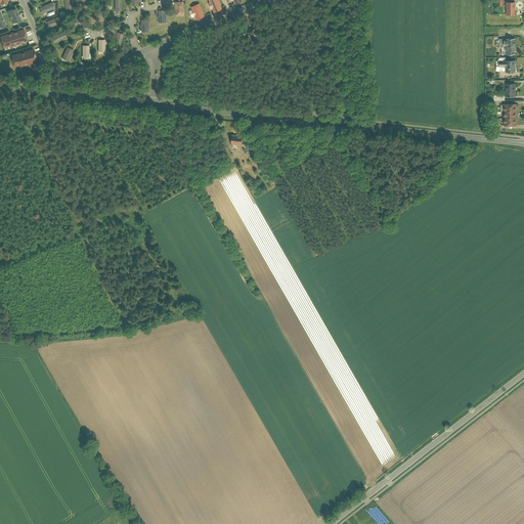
[(52,0),(41,5),(45,14),(56,9),(52,0)]
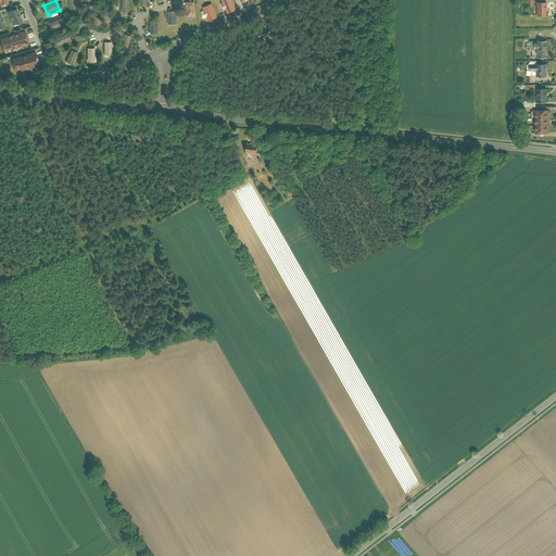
[(76,0),(68,0),(70,10),(78,9),(76,0)]
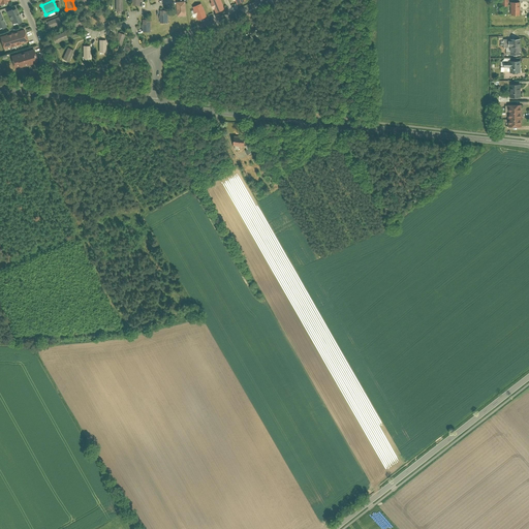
[(122,0),(114,0),(114,10),(122,10),(122,0)]
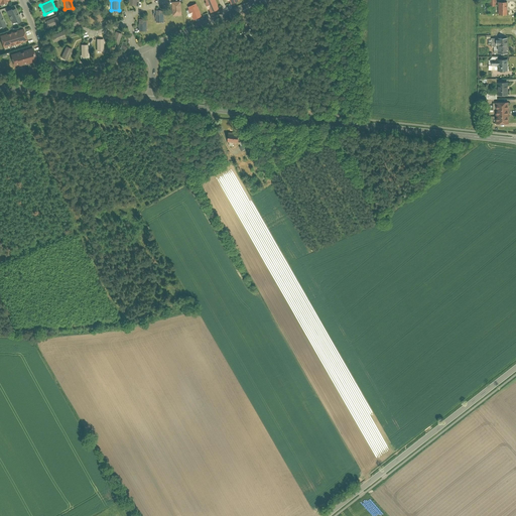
[(215,0),(206,0),(211,13),(220,10),(215,0)]
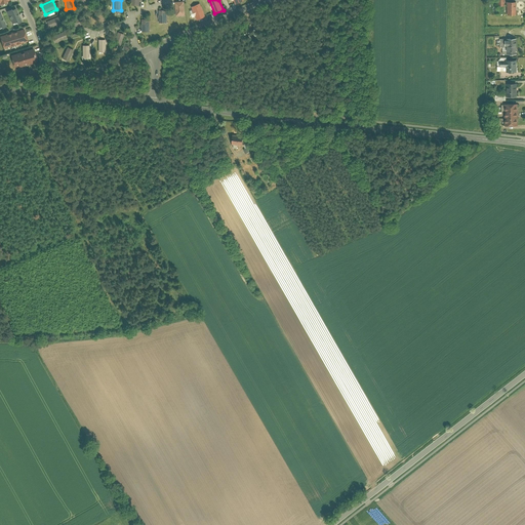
[(185,2),(175,3),(176,16),(186,15),(185,2)]
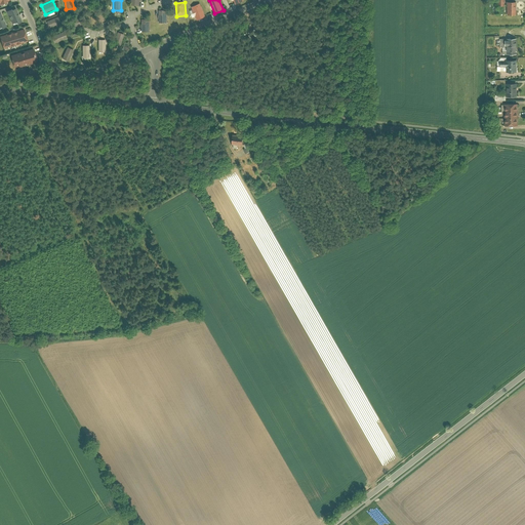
[(516,2),(507,2),(507,14),(516,14),(516,2)]
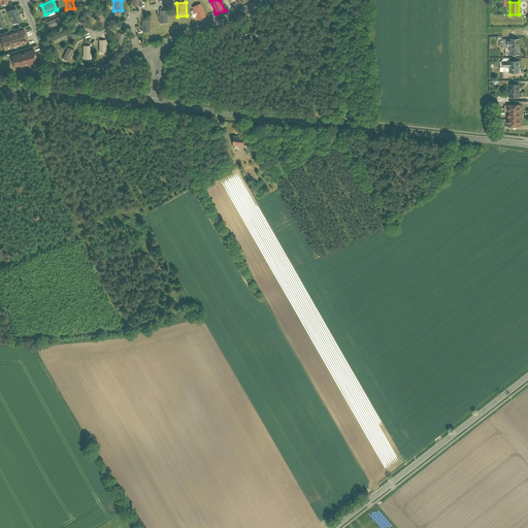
[(206,17),(200,3),(193,6),(198,21),(206,17)]
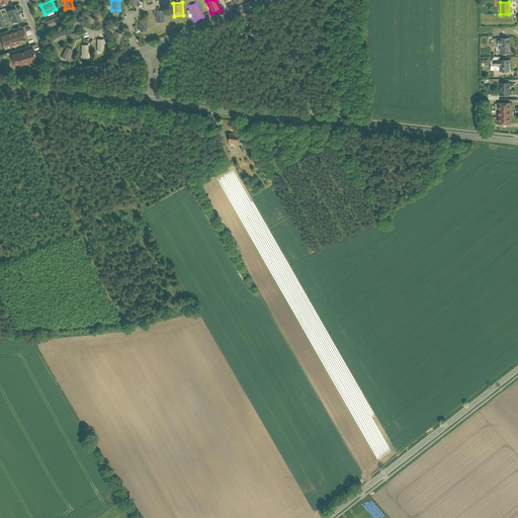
[(17,9),(7,12),(12,25),(22,21),(17,9)]
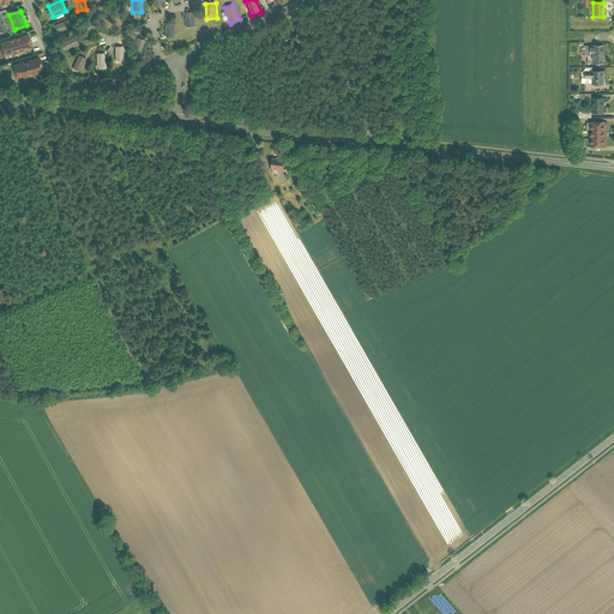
[(196,13),(185,13),(186,28),(197,28),(196,13)]
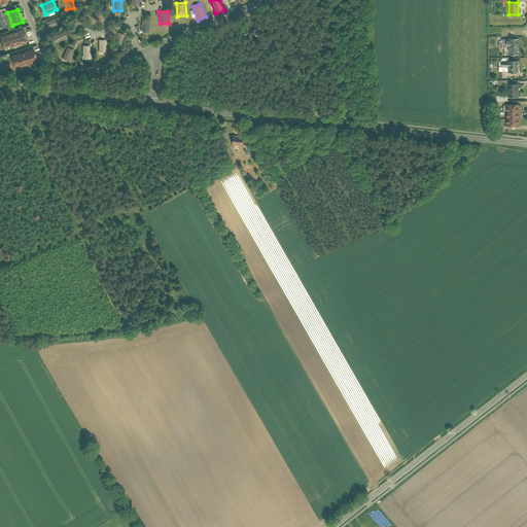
[(62,24),(59,16),(45,22),(48,29),(62,24)]
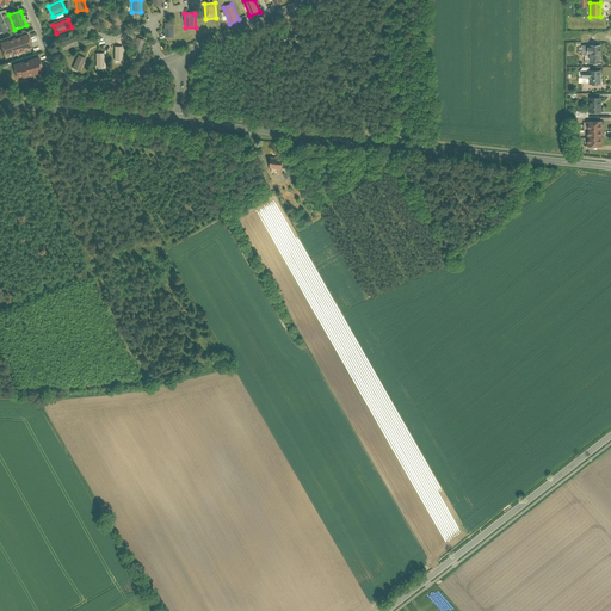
[(97,22),(87,23),(88,31),(98,30),(97,22)]
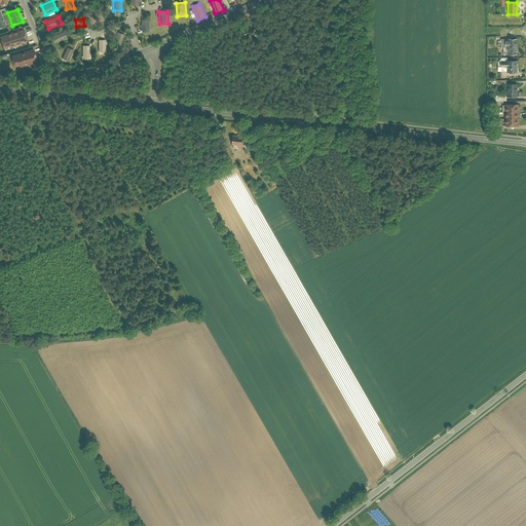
[(150,20),(141,20),(142,33),(150,33),(150,20)]
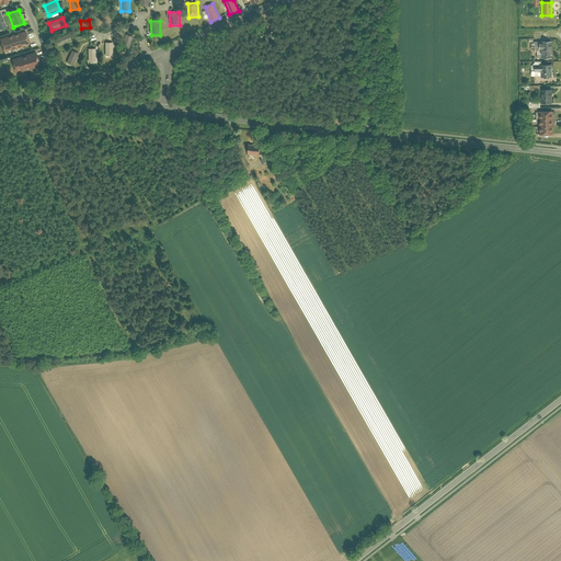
[(26,32),(0,38),(3,52),(31,45),(26,32)]
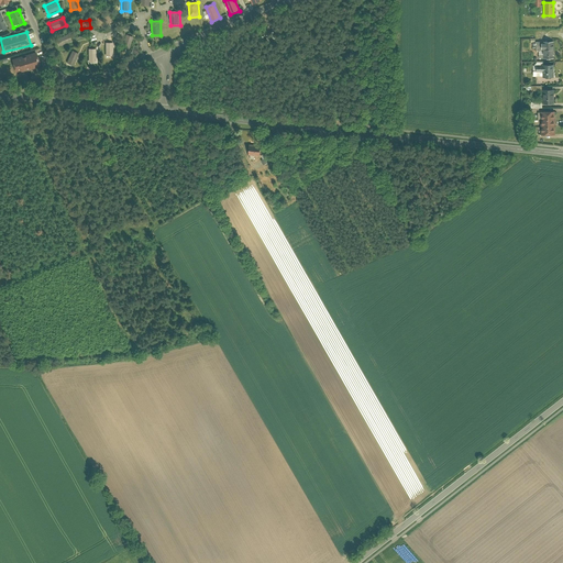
[(73,42),(69,34),(56,41),(59,47),(73,42)]
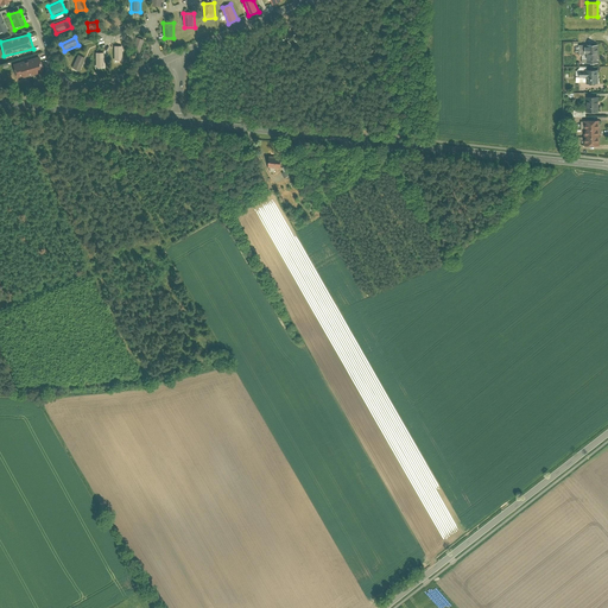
[(597,44),(586,44),(586,45),(582,46),(582,52),(586,52),(587,63),(597,62),(597,44)]
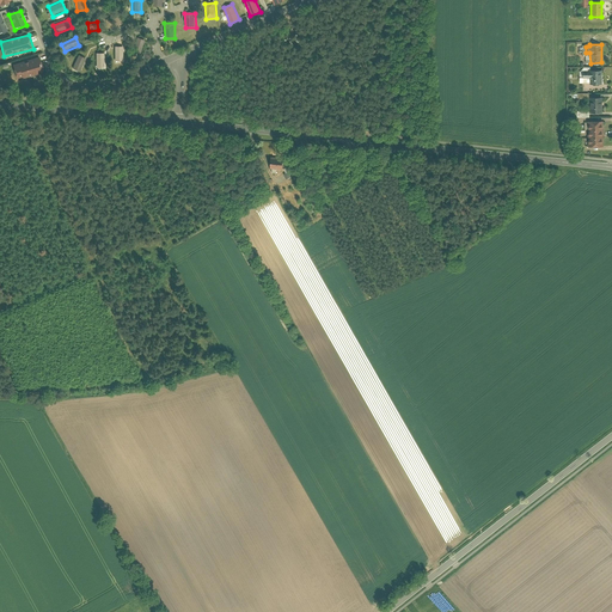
[(41,57),(13,65),(18,80),(46,73),(41,57)]
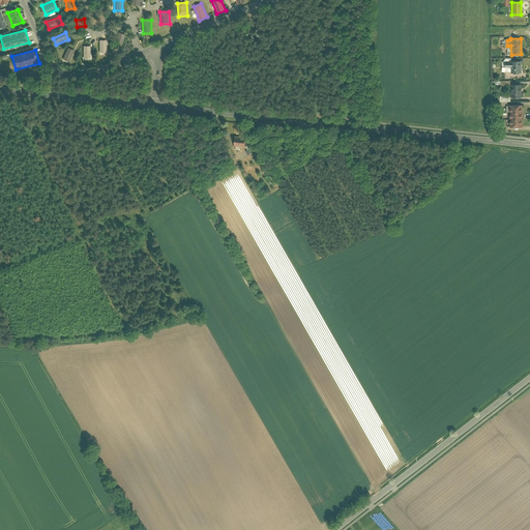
[(75,53),(68,50),(63,59),(69,63),(75,53)]
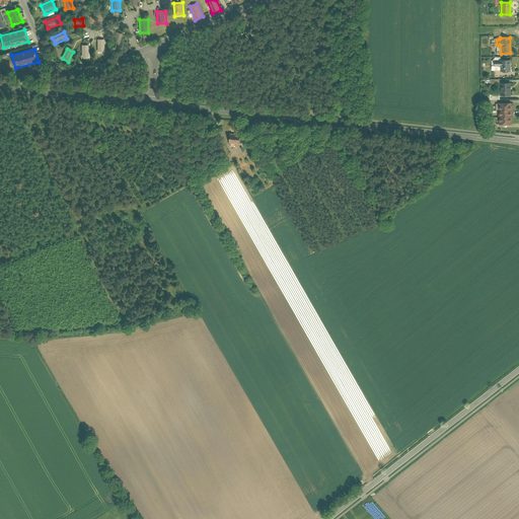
[(510,59),(495,60),(495,65),(500,65),(500,70),(510,70),(510,59)]
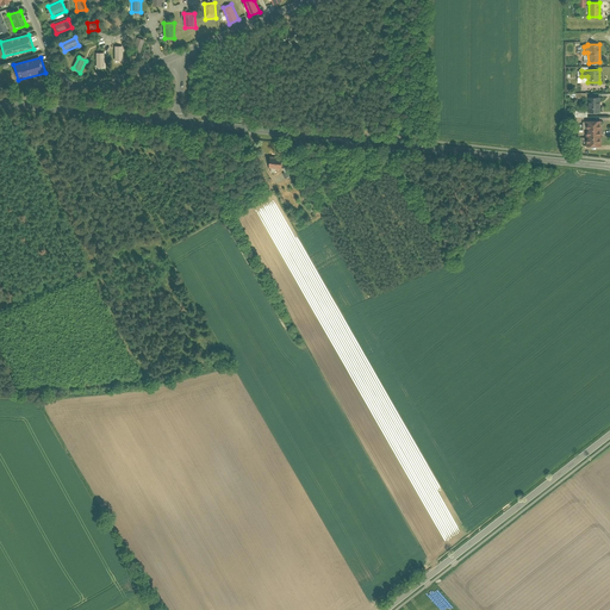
[(599,97),(587,97),(587,100),(587,111),(599,111),(599,97)]
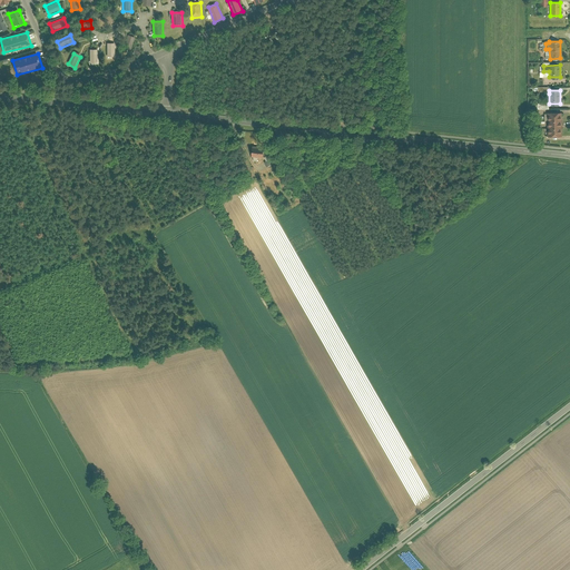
[(265,149),(253,148),(252,157),(254,157),(254,161),(262,161),(262,158),(264,158),(265,149)]
